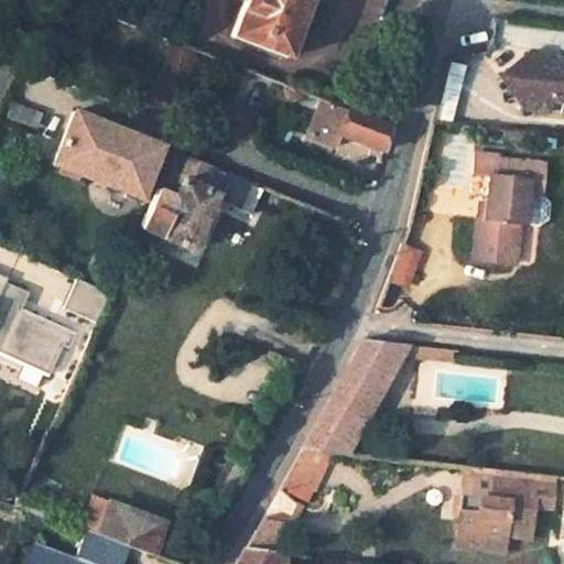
[(240,0),(228,34),(285,57),(306,0),(240,0)]
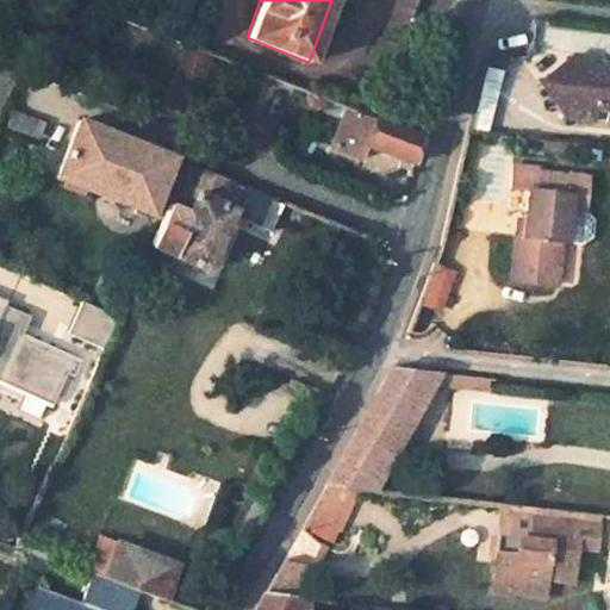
[(609,78),(609,79),(607,75),(592,85),(583,69),(568,67),(546,91),(567,125),(609,130),(609,78)]
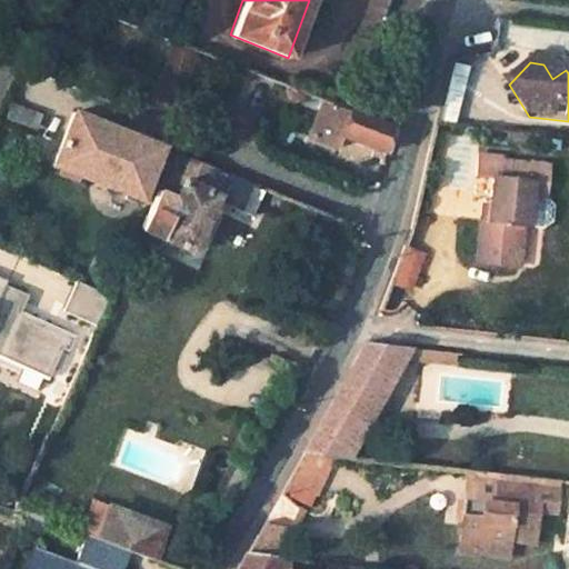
[(307,138),(335,149),(340,136),(383,152),(390,125),(321,99),(307,138)]
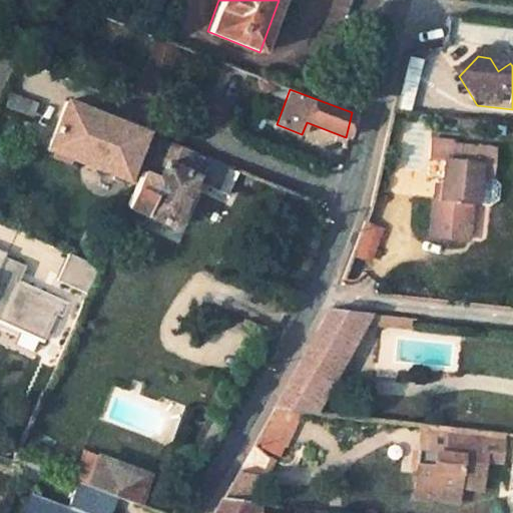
[(51,157),(67,163),(69,159),(123,181),(143,131),(63,101),(44,149),(53,152),(51,157)]
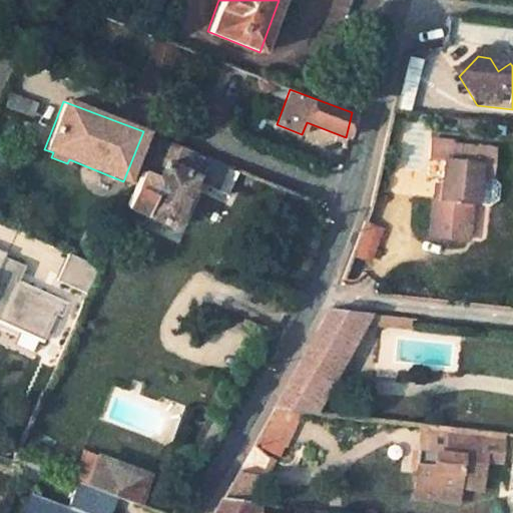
[(124,207),(172,228),(194,176),(191,175),(199,154),(155,136),(124,207)]
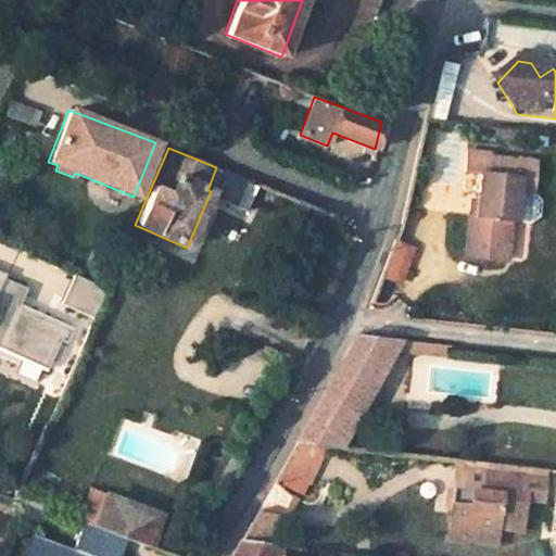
[(467,178),(482,179),(477,222),(469,219),(465,243),(462,261),(503,268),(505,249),(508,228),(517,229),(526,230),(538,222),(539,207),(531,199),(535,166),(492,160),(469,158),(467,178)]
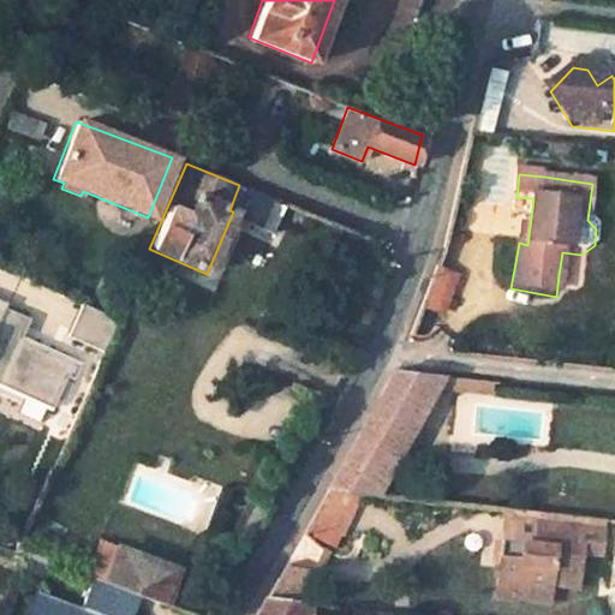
[(520,225),(519,243),(527,245),(530,226),(520,225)]
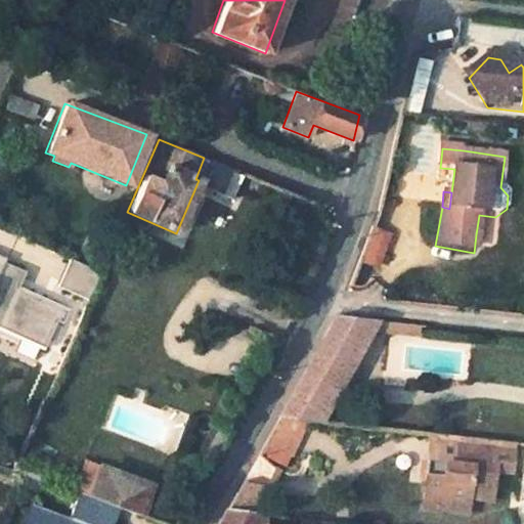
[(360,264),(378,270),(390,241),(370,233),(360,264)]
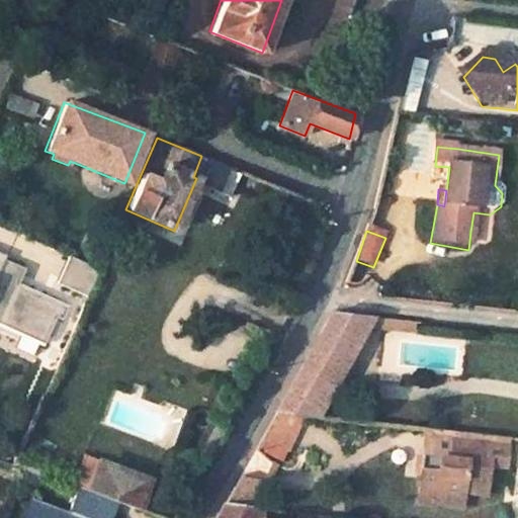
[(0,341),(40,355),(61,300),(17,285),(25,263),(0,254),(0,341)]
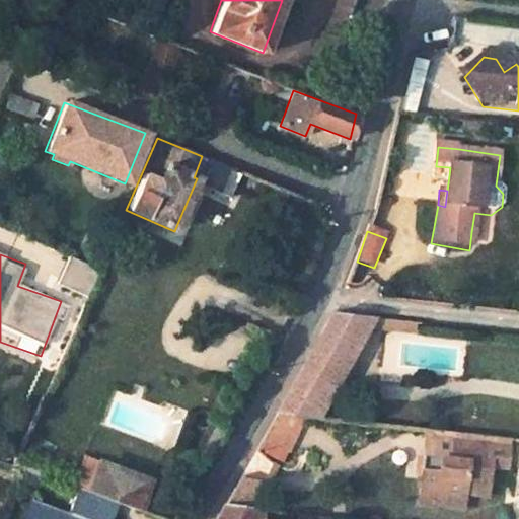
[(317,402),(336,369),(347,374),(375,322),(334,317),(320,347),(281,417),(320,422),(326,412),(317,402)]
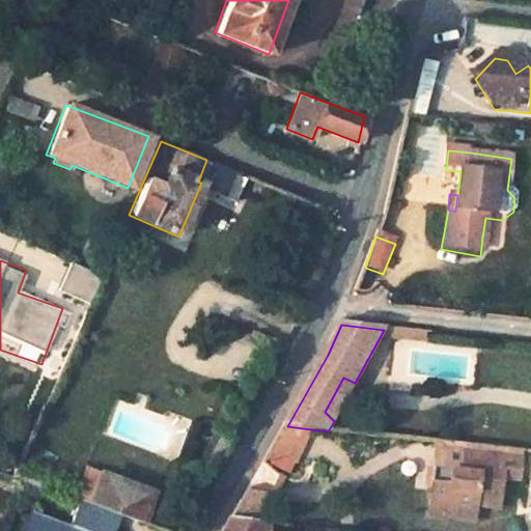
[(388,325),(386,335),(421,339),(422,329),(388,325)]
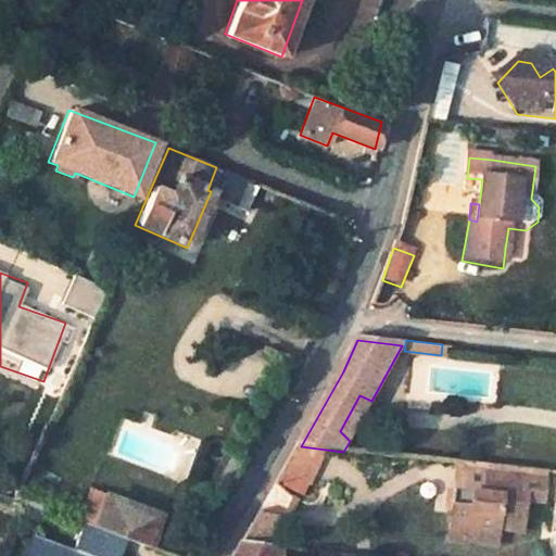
[(548,472),(471,464),(469,487),(463,485),(458,528),(504,534),(506,519),(529,521),(532,492),(547,494),(548,472)]
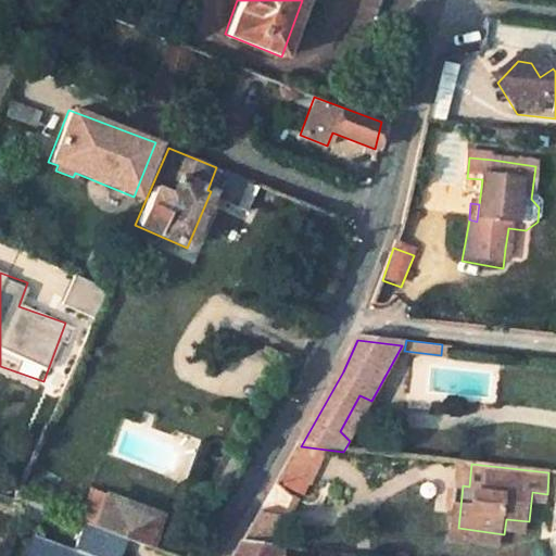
[(77,518),(93,523),(104,493),(89,488),(77,518)]
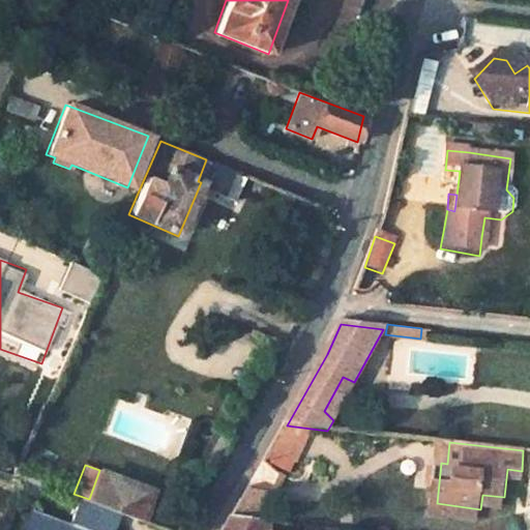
[(89,499),(139,518),(149,488),(99,470),(89,499)]
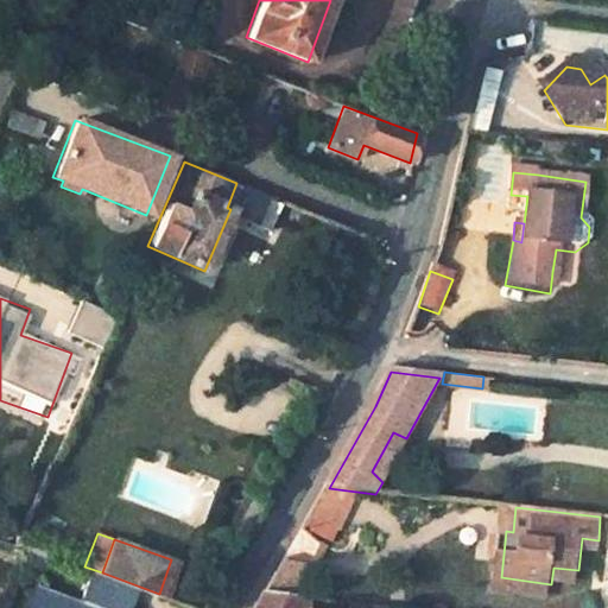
[(261,607),(299,607),(304,599),(270,594),(261,607)]
